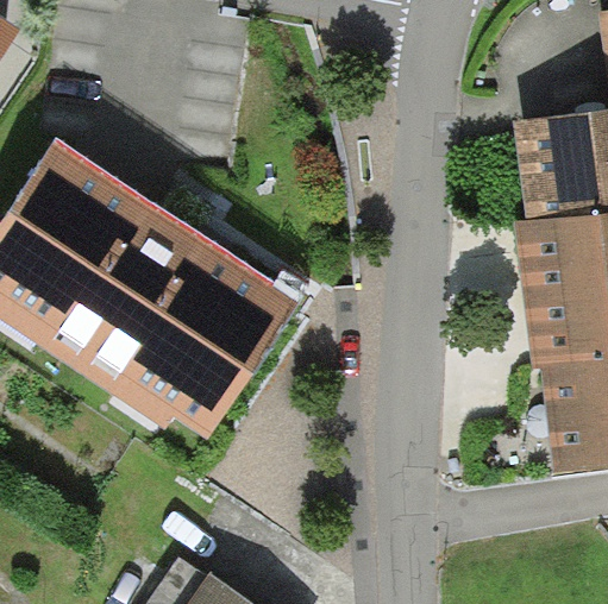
[(0,60),(20,30),(0,17),(0,60)]
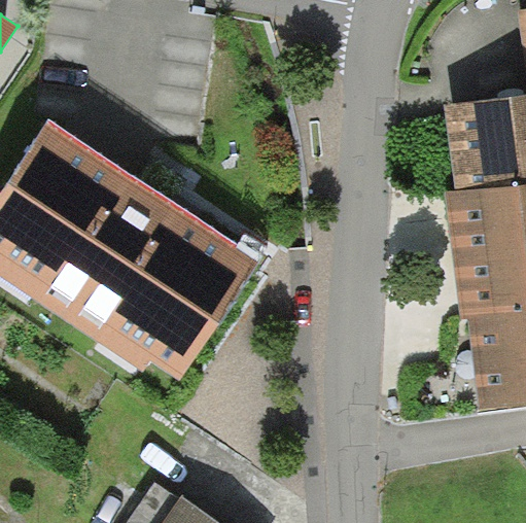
[(525,94),(512,96),(443,105),(454,193),(525,183),(525,94)]
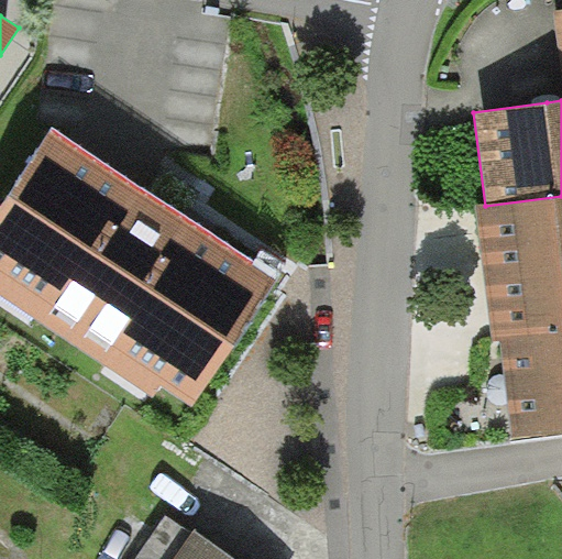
[(188,226),(48,132),(0,205),(0,295),(153,397),(161,385),(193,406),(275,284),(188,226)]
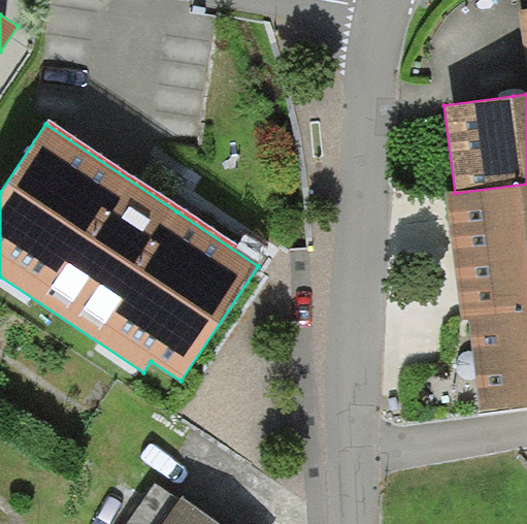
[(526,184),(455,193),(445,194),(461,318),(468,318),(481,410),(526,403),(526,184)]
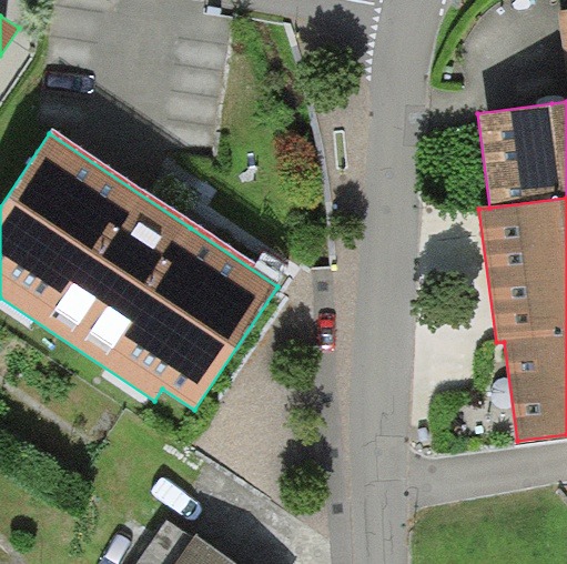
[(235,563),(193,535),(173,563),(235,563)]
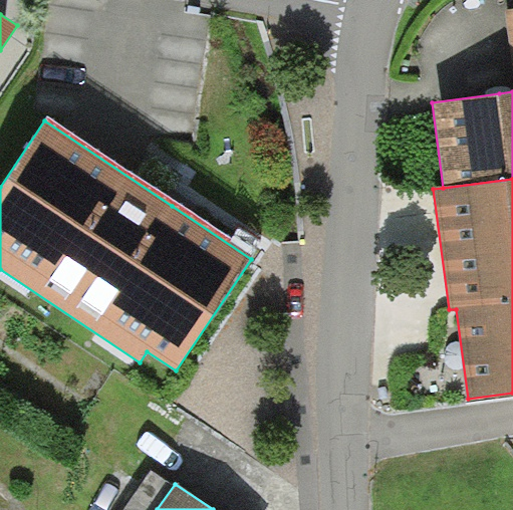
All buildings are outlined.
